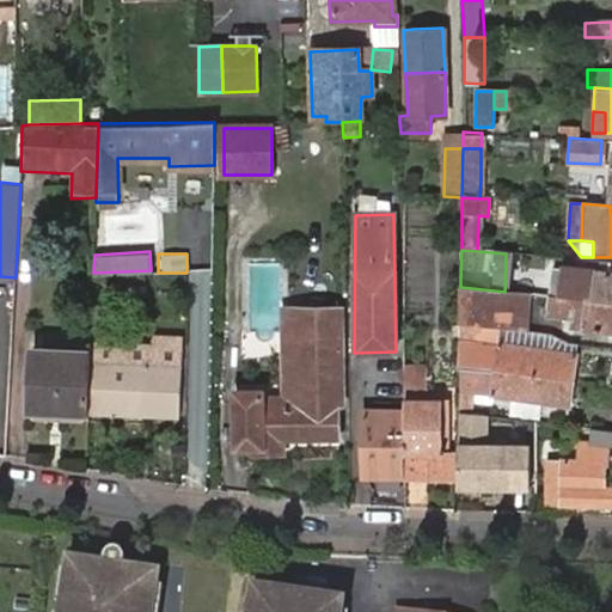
[(611,303),(611,275),(582,273),(581,275),(562,274),(558,297),(575,299),(611,303)]
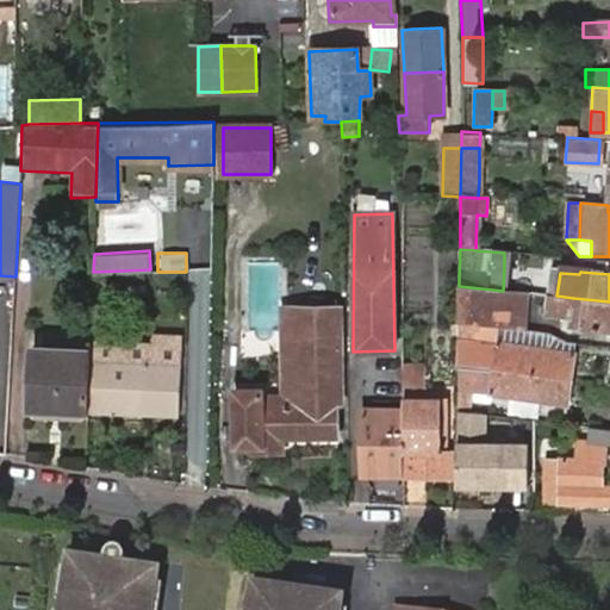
[(511,291),(503,291),(459,286),(459,323),(497,328),(522,331),(526,292),(511,291)]
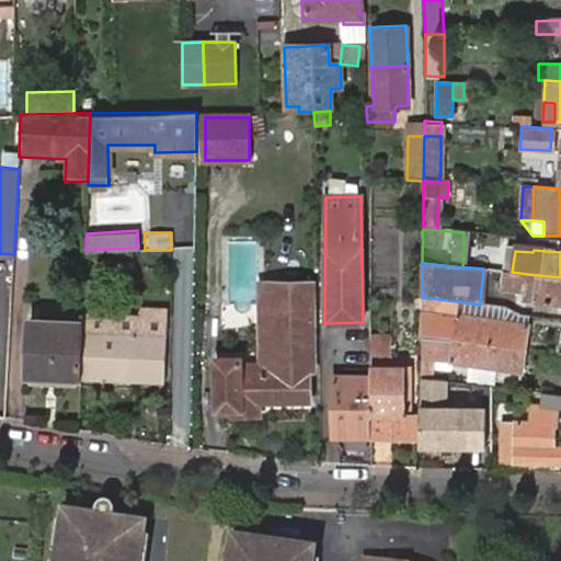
[(560,304),(560,277),(527,274),(512,272),(506,272),(502,271),(501,288),(524,292),(523,299),(560,304)]
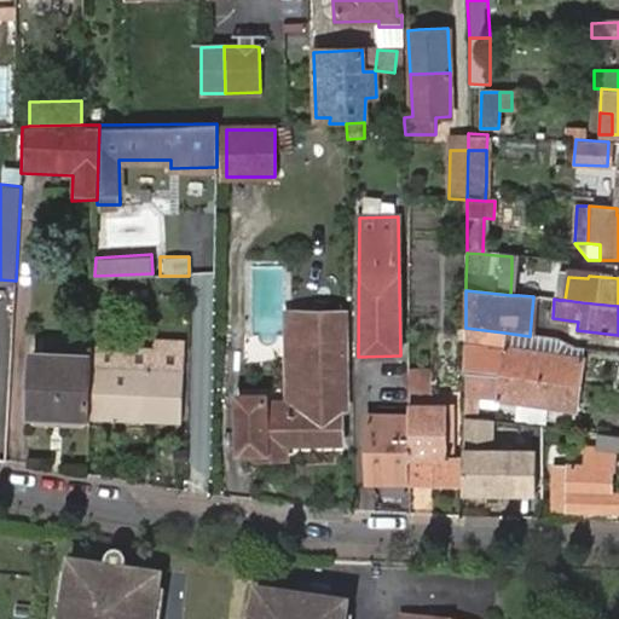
[(255,452),(285,452),(285,443),(342,441),(341,414),(346,414),(342,312),(298,312),(300,410),(265,410),(264,403),(265,397),(238,398),(239,452),(255,452)]
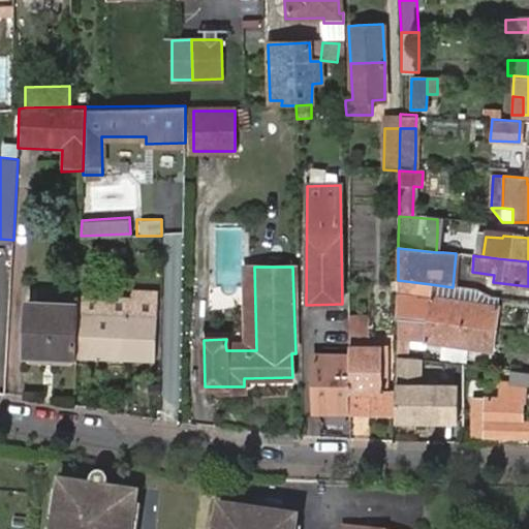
[(256,350),(254,267),(243,268),(244,343),(225,344),(226,350),(256,350)]
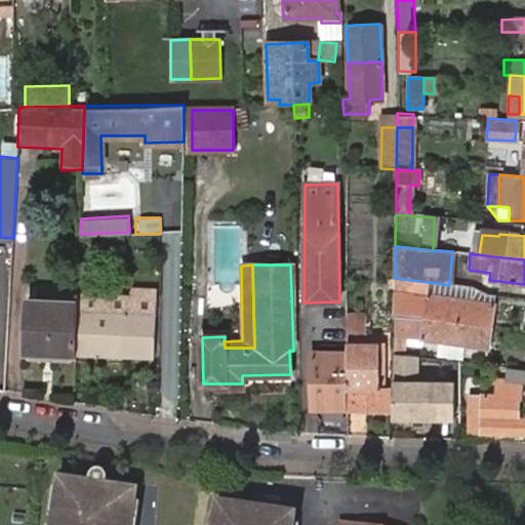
[(428,282),(395,278),(394,314),(422,317),(489,326),(492,305),(474,301),(427,295),(428,282)]
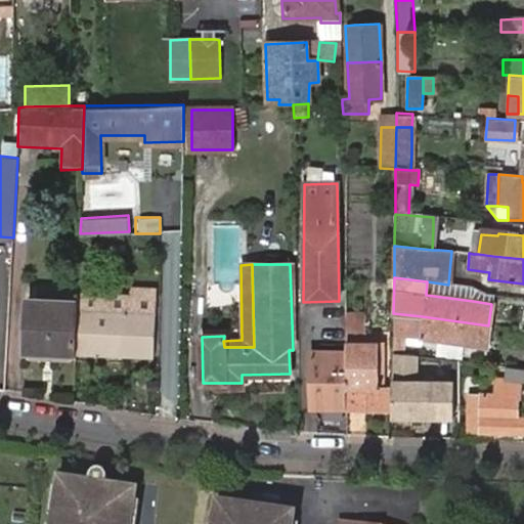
[(448,285),(427,281),(426,295),(473,301),(475,288),(448,285)]
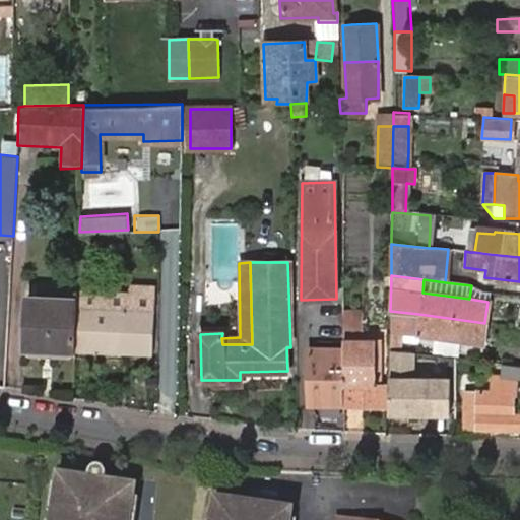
[(125,293),(78,290),(77,300),(77,307),(125,309),(125,293)]
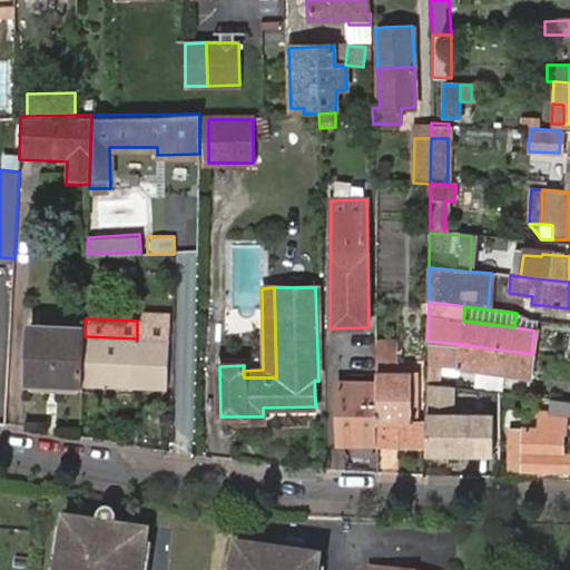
[(85,336),(85,328),(31,326),(29,381),(84,383),(85,336)]
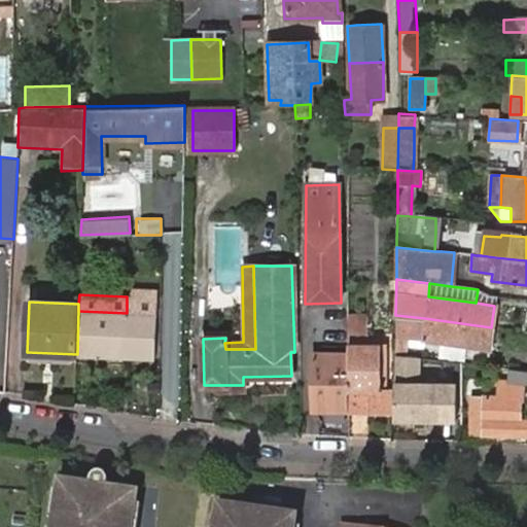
[(156,314),(127,313),(78,311),(77,354),(77,356),(155,359),(156,314)]
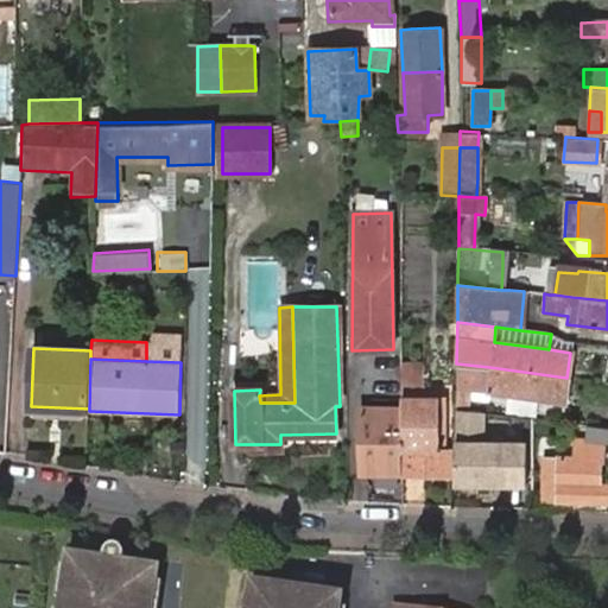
[(419,366),(404,367),(405,384),(420,382),(419,366)]
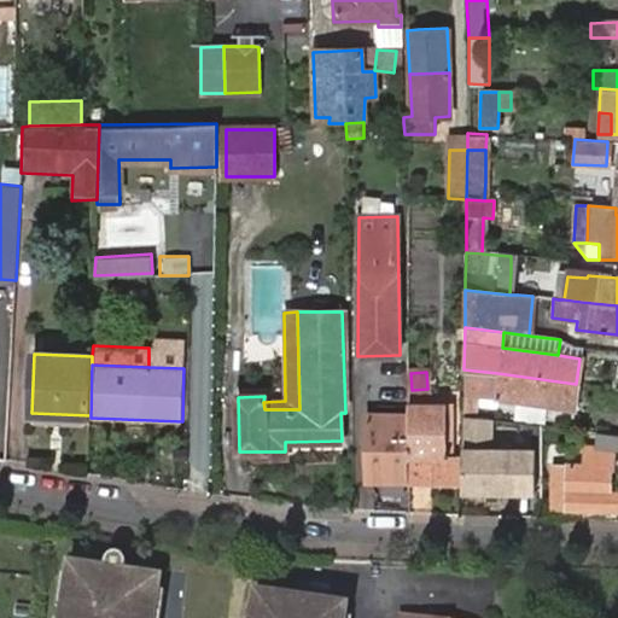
[(464,373),(464,415),(478,417),(481,391),(495,392),(495,402),(572,410),(576,384),(497,373),(497,377),(464,373)]
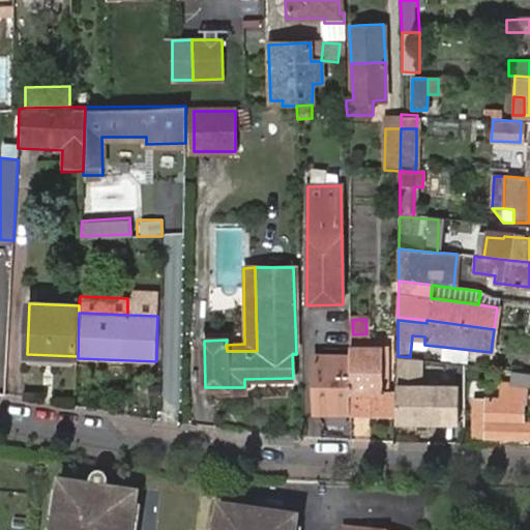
[(354,356),(352,414),(392,415),(392,391),(386,391),(385,347),(353,347),(354,356)]
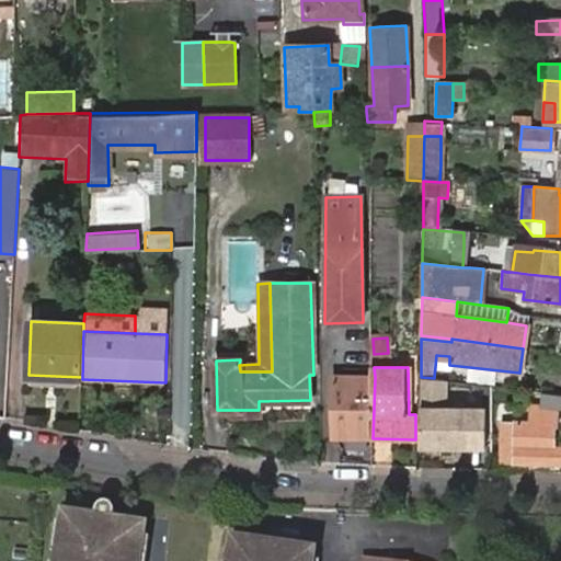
[(344,437),(373,438),(375,377),(338,377),(336,430),(344,430),(344,437)]
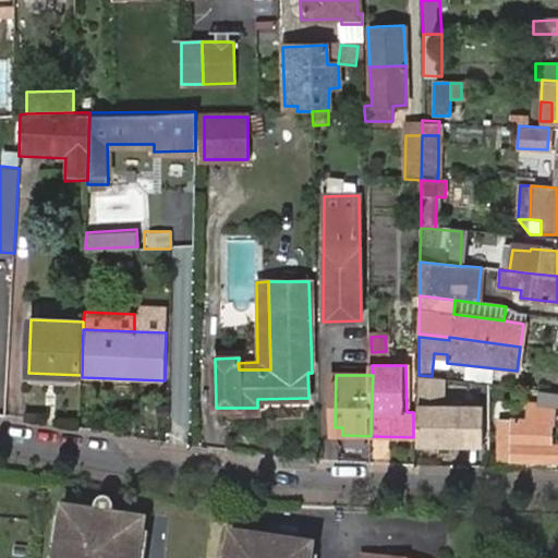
[(441,403),(443,377),(432,376),(419,375),(417,441),(481,443),(483,404),(441,403)]
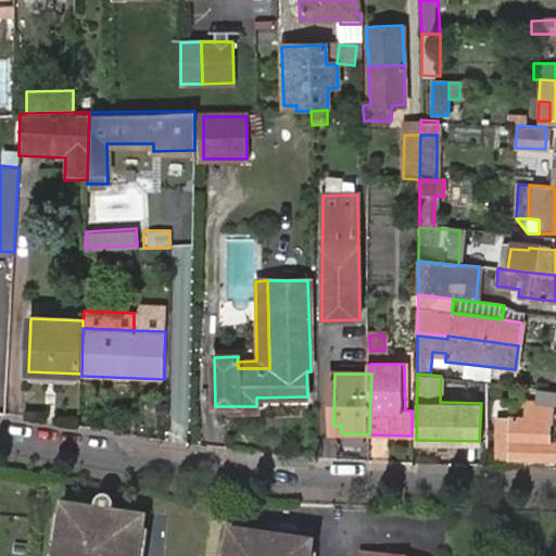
[(555,408),(555,390),(539,388),(536,406),(526,404),(525,422),(496,418),(493,457),(555,460),(555,443),(550,444),(555,408)]
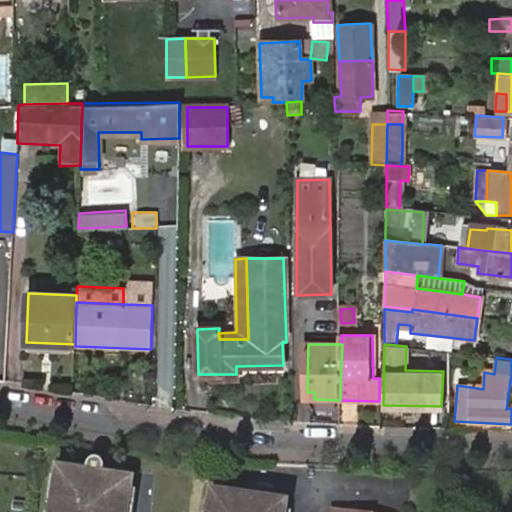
[(280,511),(282,499),(209,489),(205,511),(123,511),(128,478),(55,468),(48,511),(280,511)]
